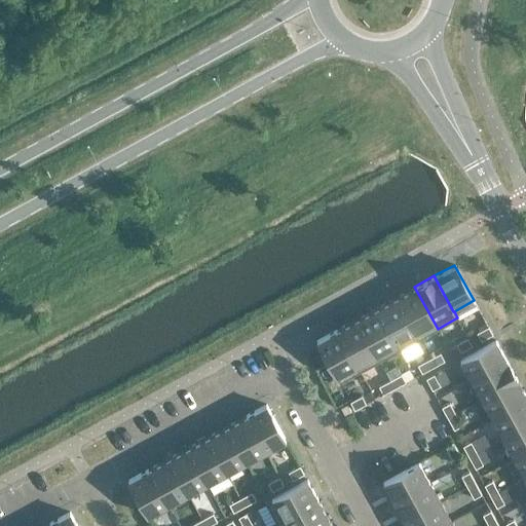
[(414,287),(395,297),(418,339),(438,329),(414,287)]
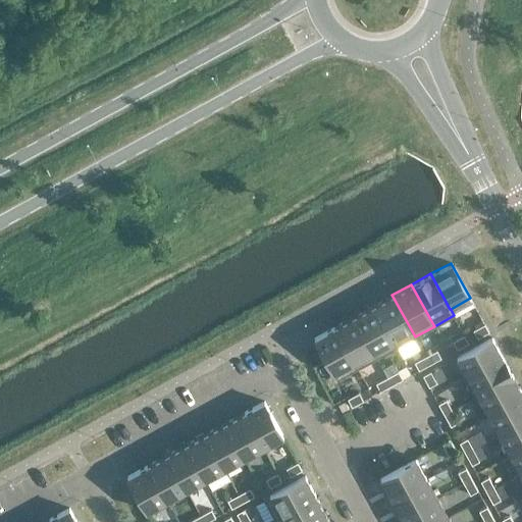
[(396,348),(415,336),(392,295),(372,306),(392,341),(396,348)]
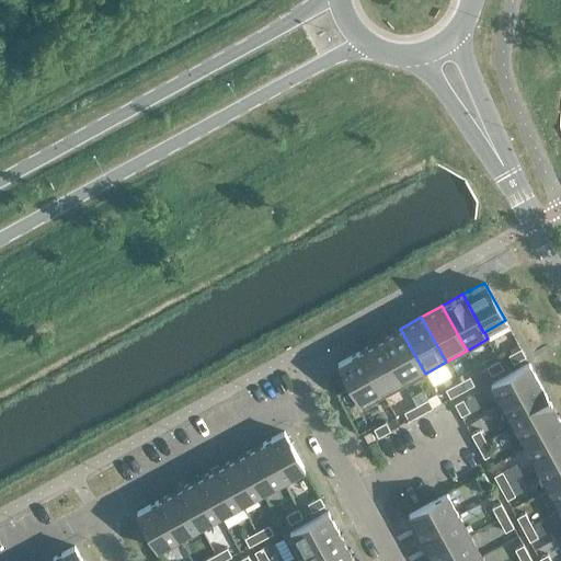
[(425,374),(421,366),(400,329),(379,340),(400,378),(404,385),(425,374)]
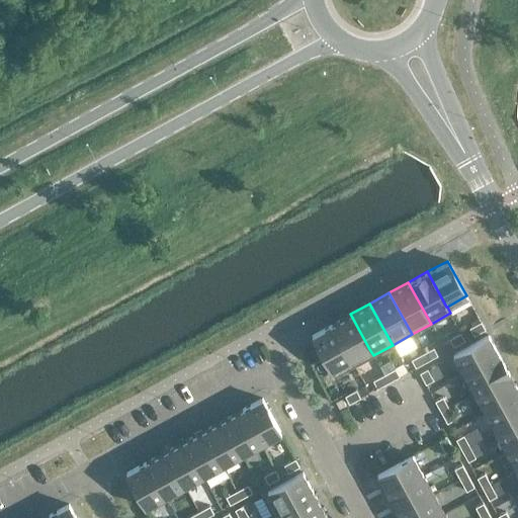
[(373,355),(369,349),(350,314),(331,324),(350,359),(354,365),(373,355)]
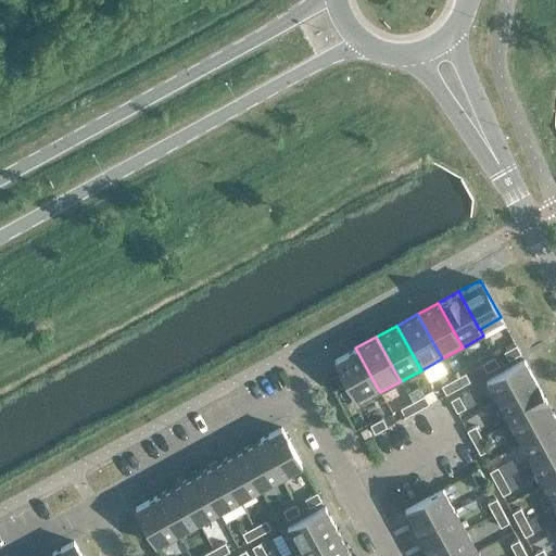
[(504,351),(508,359),(520,353),(516,344),(504,351)]
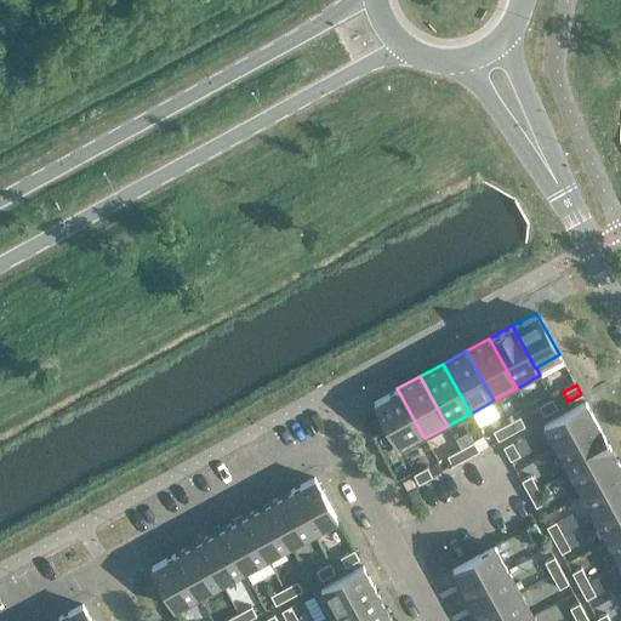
[(425,438),(420,431),(397,388),(374,402),(400,451),(425,438)]
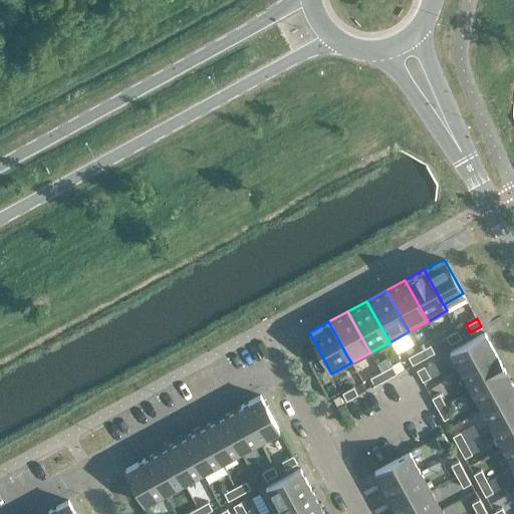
[(446,335),(450,343),(461,337),(457,329),(446,335)]
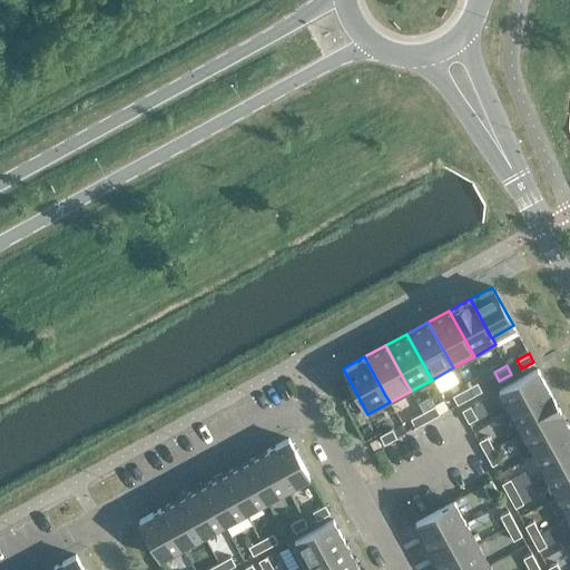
[(498,390),(510,411),(549,391),(537,369),(498,390)]
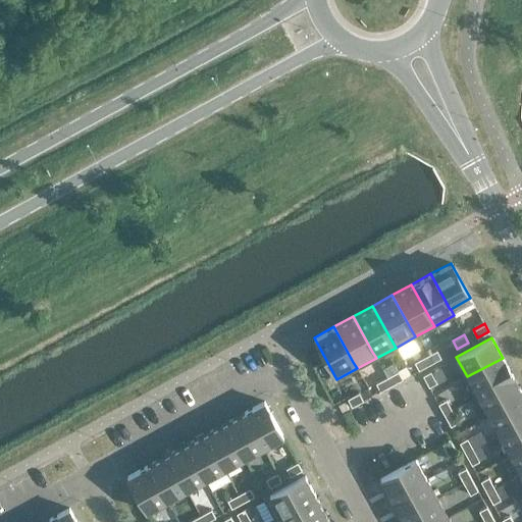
[(436,350),(425,356),(429,364),(440,358),(436,350)]
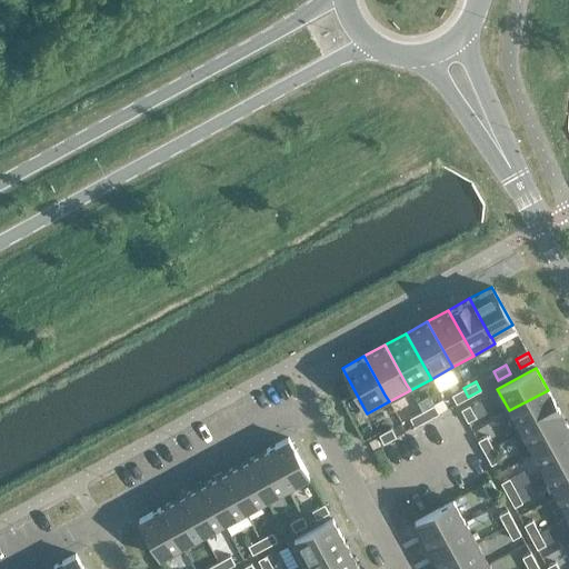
[(451,395),(456,403),(468,397),(463,388),(451,395)]
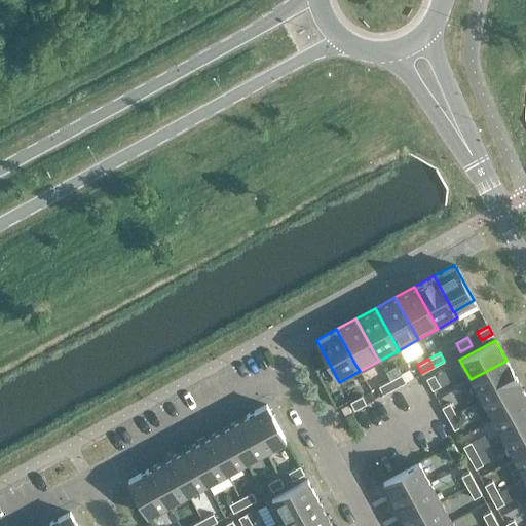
[(517,380),(506,361),(471,379),(482,399),(517,380)]
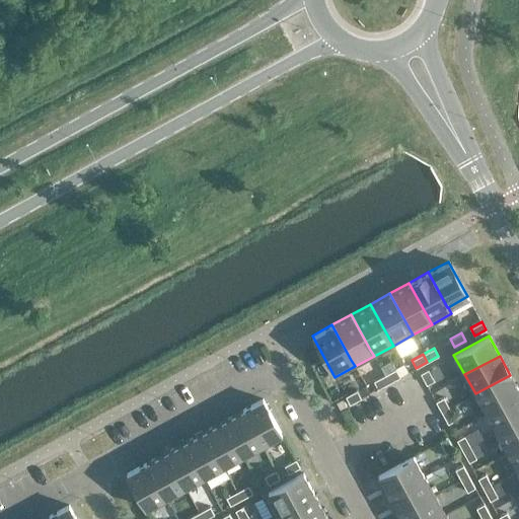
[(395,369),(384,375),(388,382),(399,376),(395,369)]
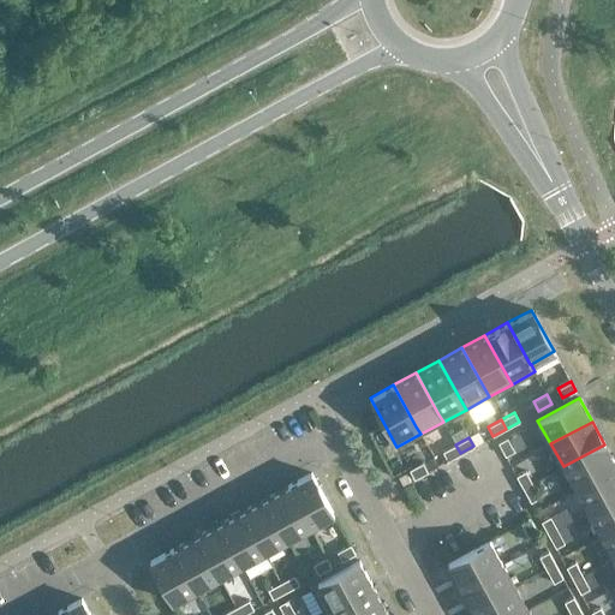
[(497,442),(505,455),(514,451),(507,437),(497,442)]
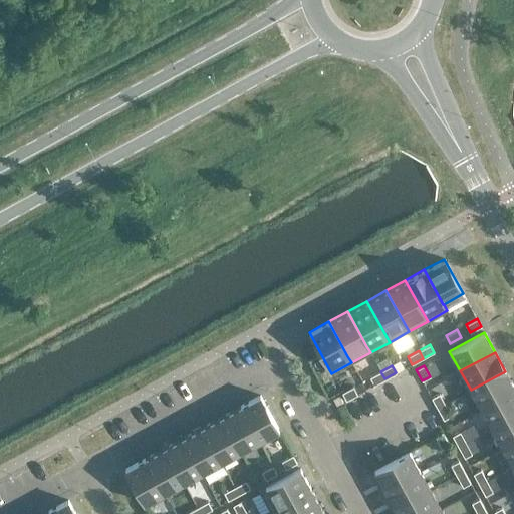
[(369,377),(373,384),(384,378),(380,371),(369,377)]
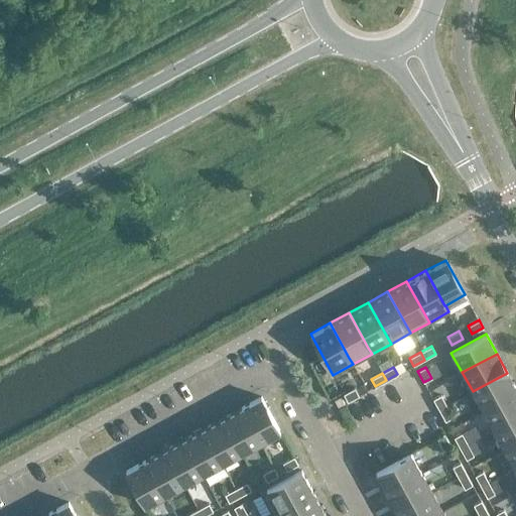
[(473,391),(483,410),(515,392),(515,388),(507,373),(473,391)]
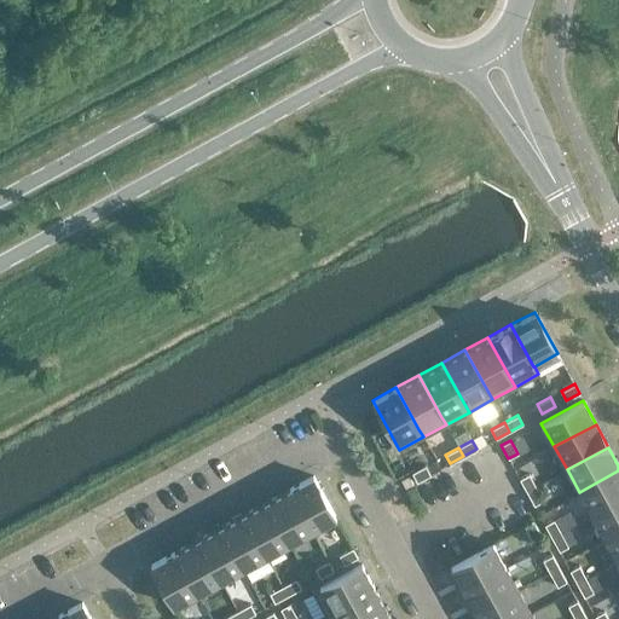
[(453,480),(479,468),(474,458),(449,469),(453,480)]
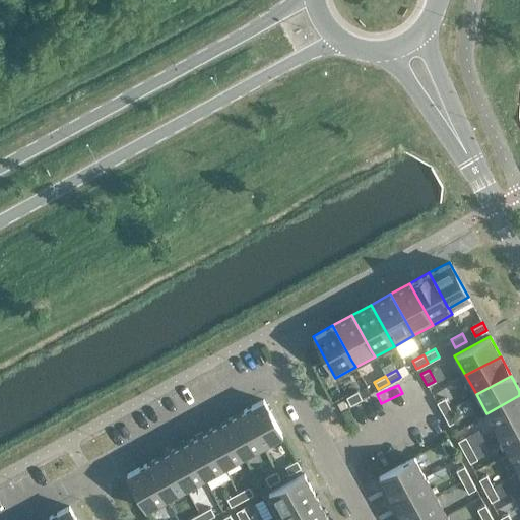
[(345,397),(349,405),(361,398),(356,391),(345,397)]
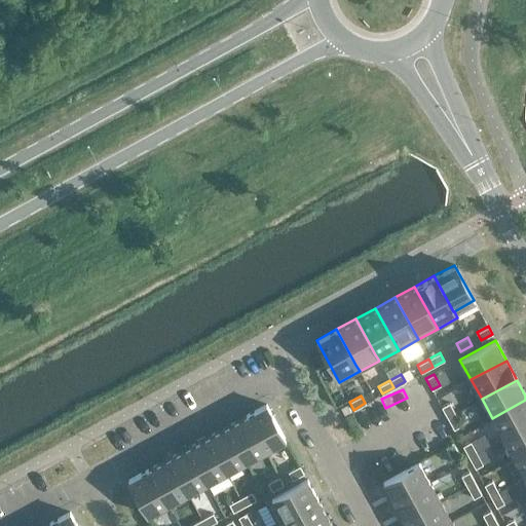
[(525,400),(492,418),(502,438),(525,424),(525,400)]
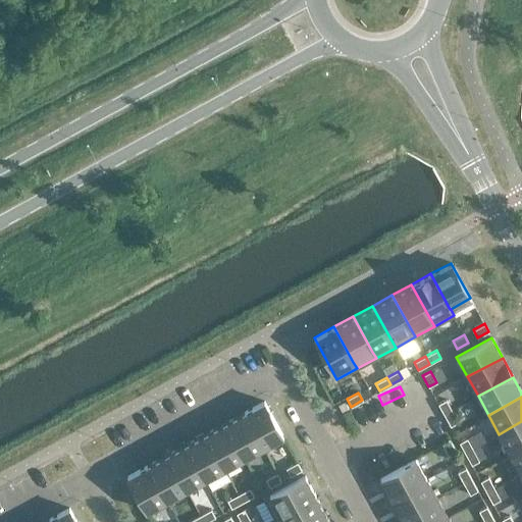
[(437,404),(444,415),(452,411),(446,400),(437,404)]
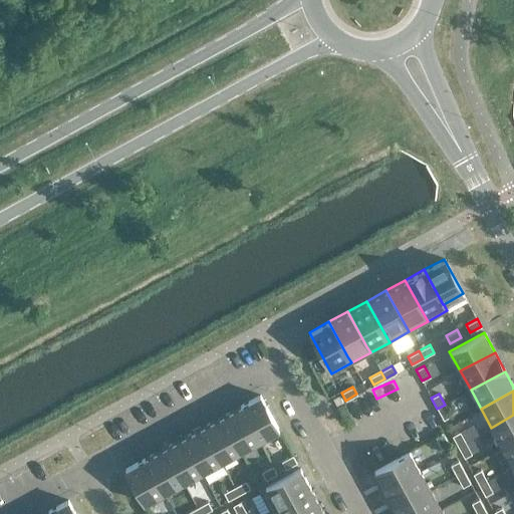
[(260,395),(240,406),(259,441),(279,430),(260,395)]
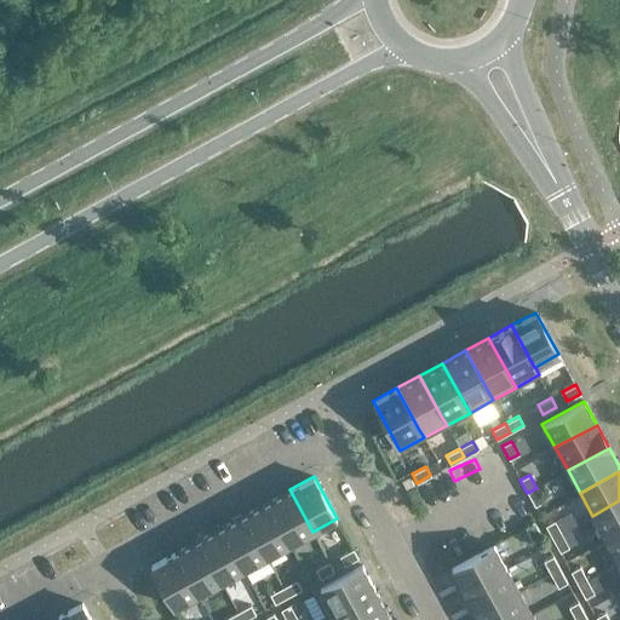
[(527,493),(534,506),(544,500),(537,488),(527,493)]
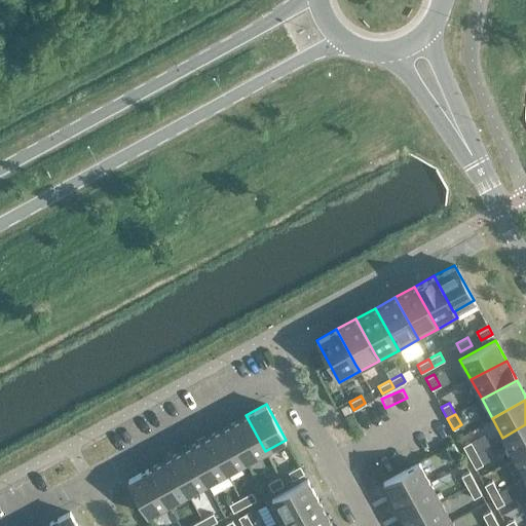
[(246,415),(226,425),(246,461),(265,451),(246,415)]
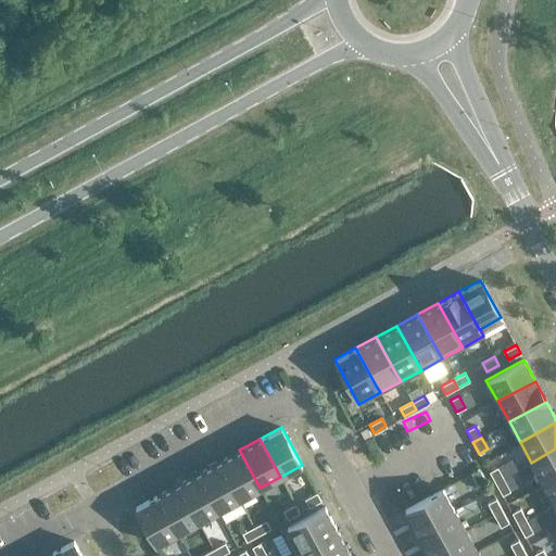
[(555,449),(531,463),(543,483),(555,476),(555,449)]
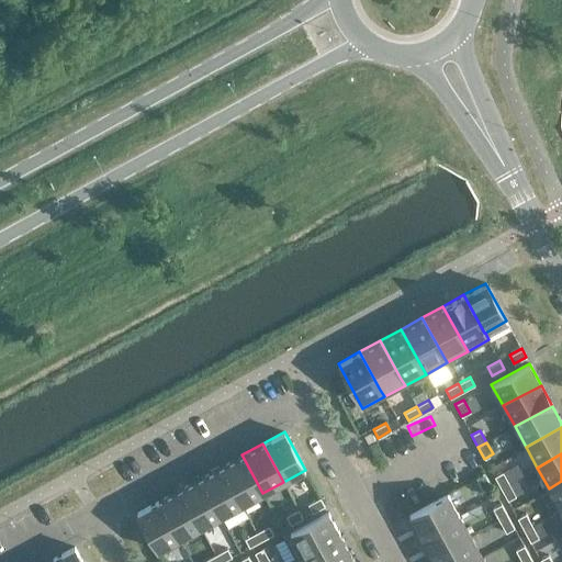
[(242,454),(221,467),(242,504),(262,493),(242,454)]
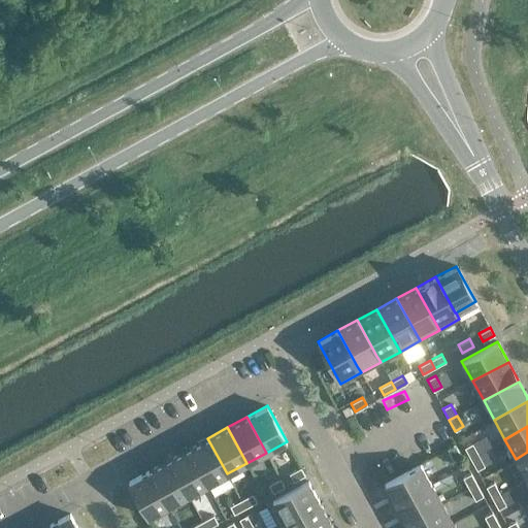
[(207,438),(188,449),(207,485),(227,473),(207,438)]
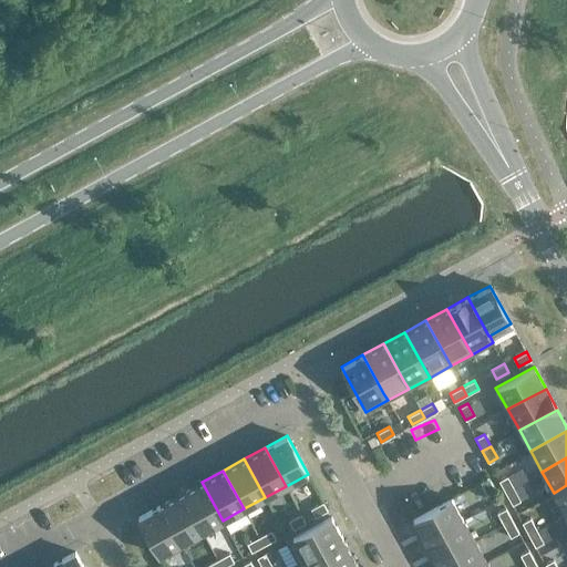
[(498,481),(505,493),(514,487),(507,476),(498,481)]
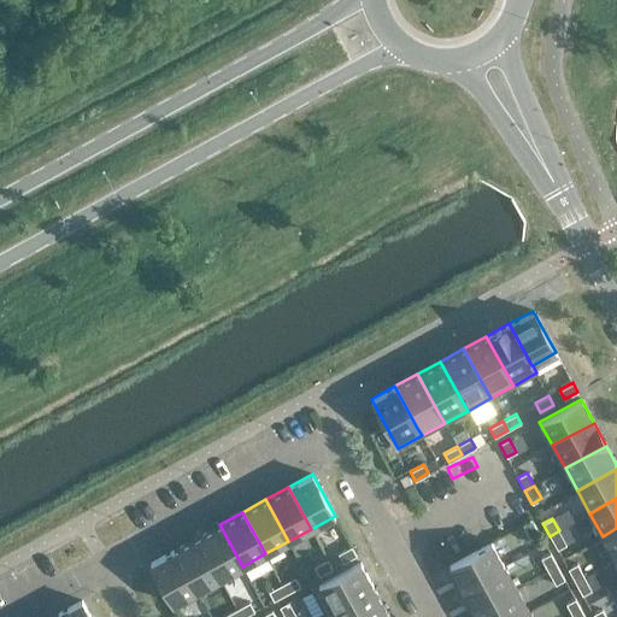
[(522,524),(529,538),(539,533),(532,519),(522,524)]
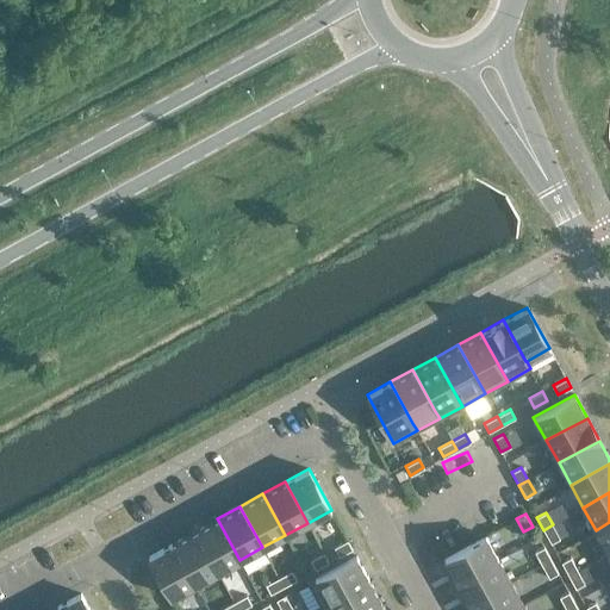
[(217,518),(194,531),(217,572),(240,560),(217,518)]
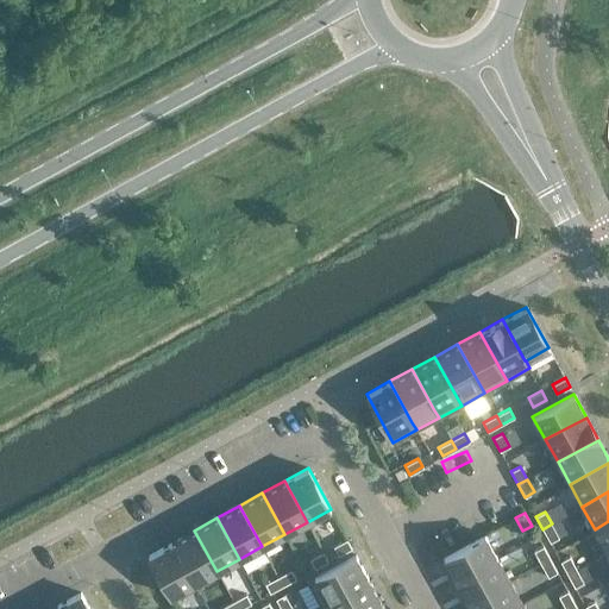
[(608,521),(595,529),(607,552),(608,551),(608,521)]
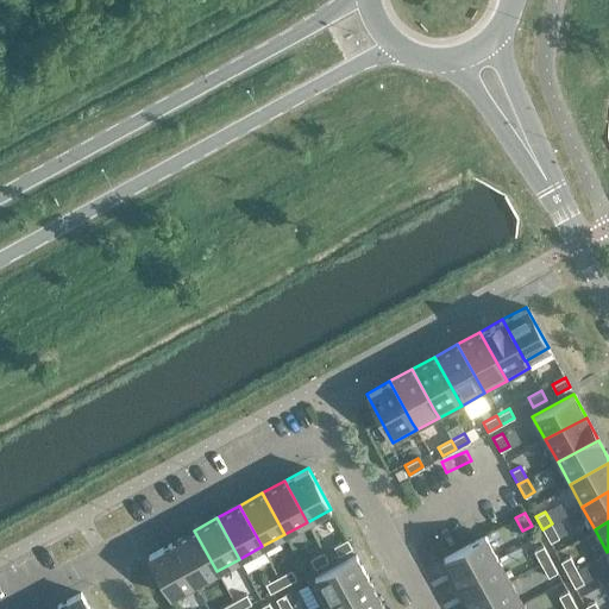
[(558,537),(552,523),(542,529),(550,542),(558,537)]
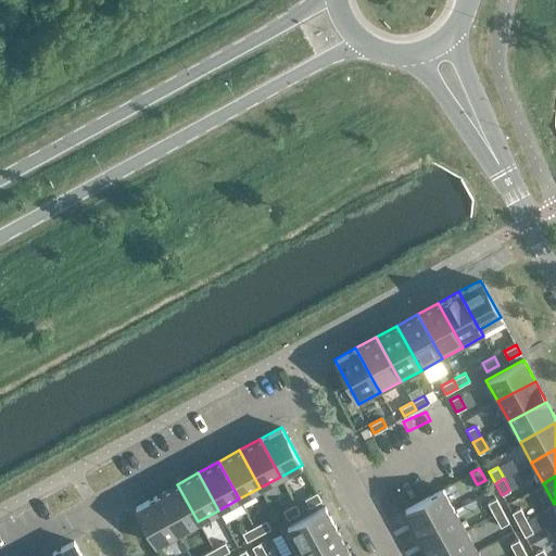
[(177,484),(156,495),(177,533),(198,521),(177,484)]
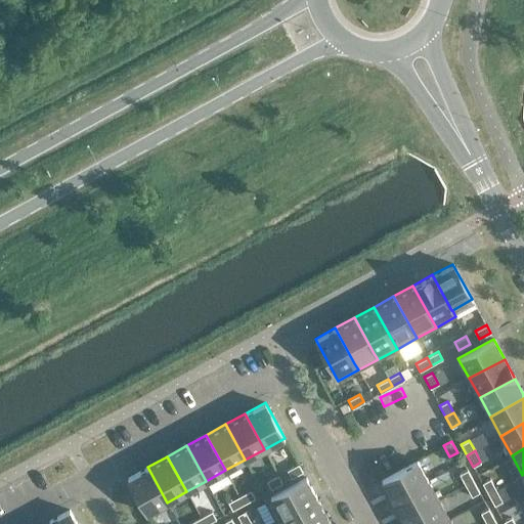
[(417,460),(381,479),(392,499),(428,480),(417,460)]
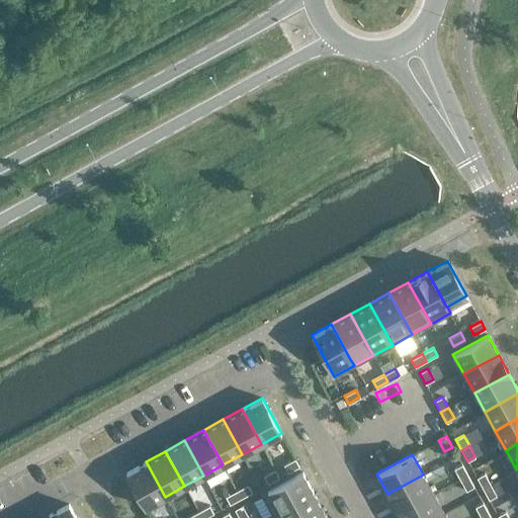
[(283,464),(287,472),(298,466),(294,458),(283,464)]
